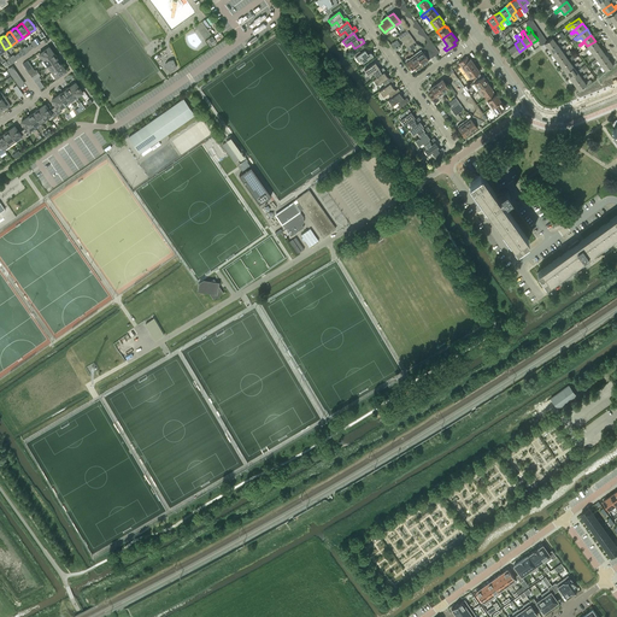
[(557,43),(562,40),(560,39),(556,42),(552,37),(547,41),(545,42),(545,43),(548,48),(557,43)]
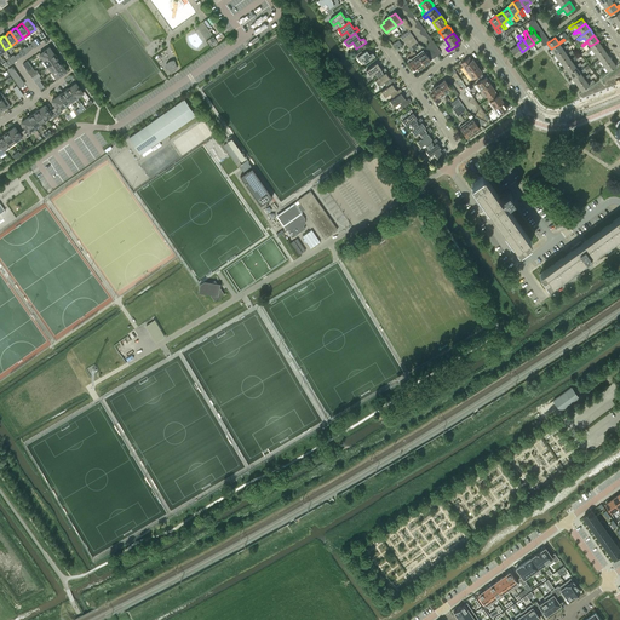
[(522,52),(517,44),(514,39),(511,41),(515,46),(510,49),(516,57),(522,52)]
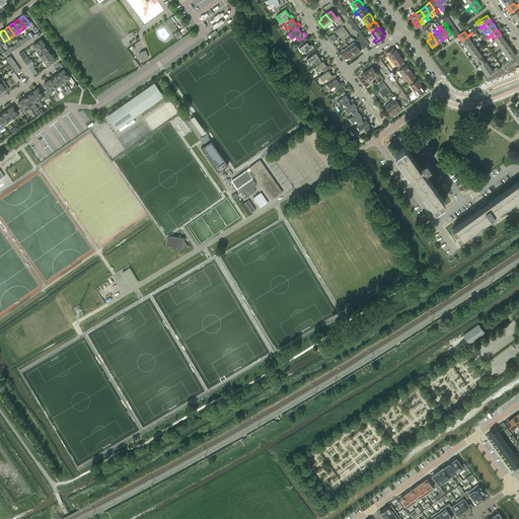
[(498,44),(505,40),(501,34),(494,39),(490,42),(492,44),(496,41),(498,44)]
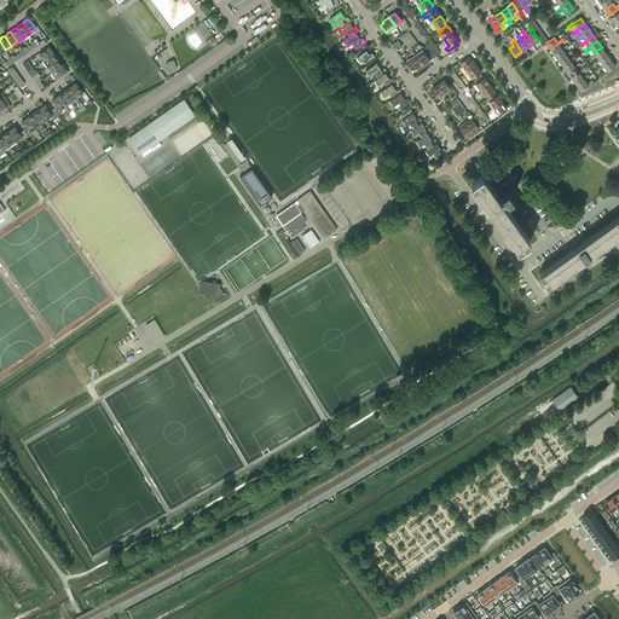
[(559,44),(550,48),(555,55),(562,50),(563,50),(568,46),(566,44),(561,47),(559,44)]
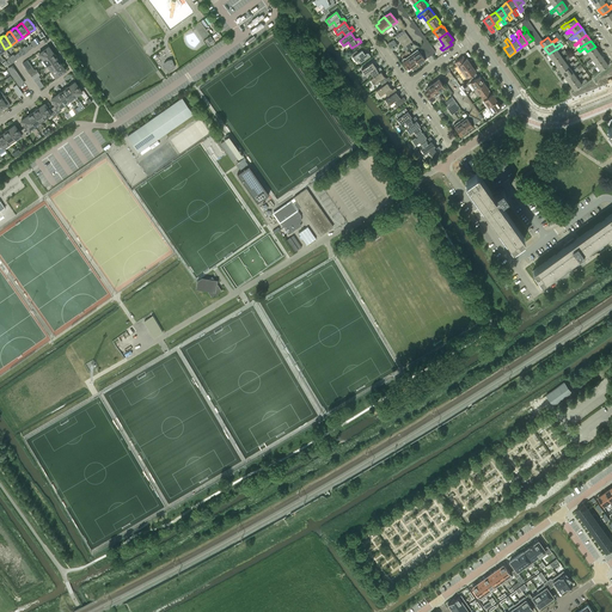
[(43,60),(53,53),(49,47),(40,54),(43,60)]
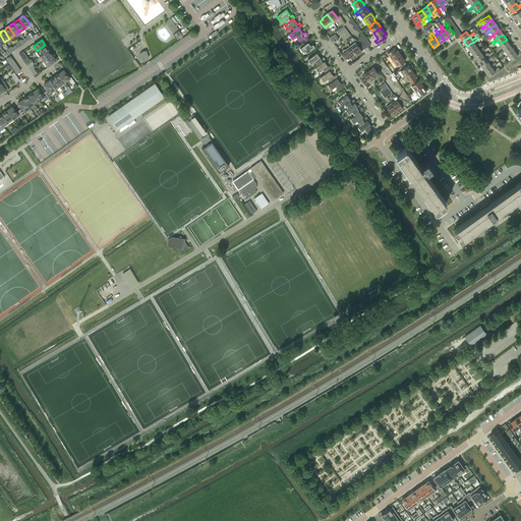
[(360,48),(365,44),(358,40),(356,42),(356,43),(351,47),(356,54),(362,50),(360,48)]
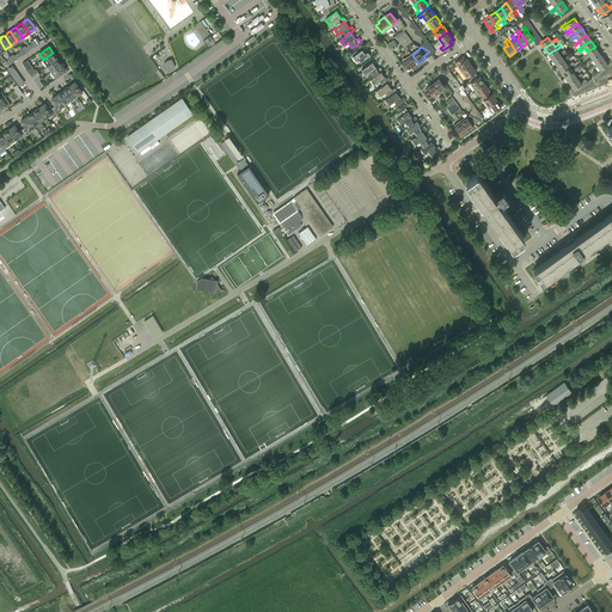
[(592,57),(599,51),(595,47),(587,51),(582,55),(583,57),(588,54),(592,57)]
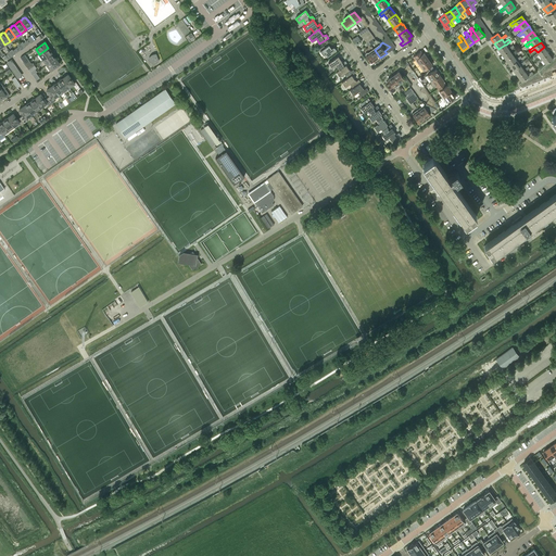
[(335,48),(332,48),(330,49),(328,45),(325,47),(324,46),(318,49),(320,51),(319,51),(323,54),(324,53),(327,57),(336,50),(335,48)]
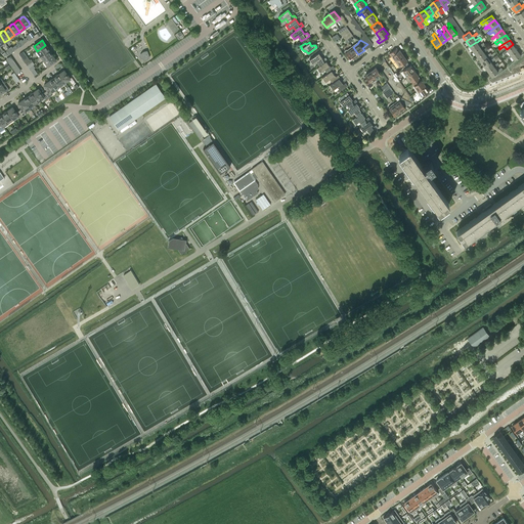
[(476,42),(470,46),(473,51),(480,46),(480,47),(484,44),(483,42),(479,45),(477,42),(476,42)]
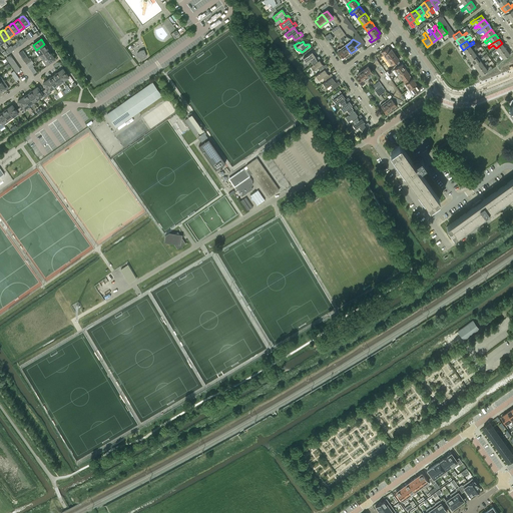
[(499,53),(506,48),(502,43),(496,48),(492,51),(493,53),(497,50),(499,53)]
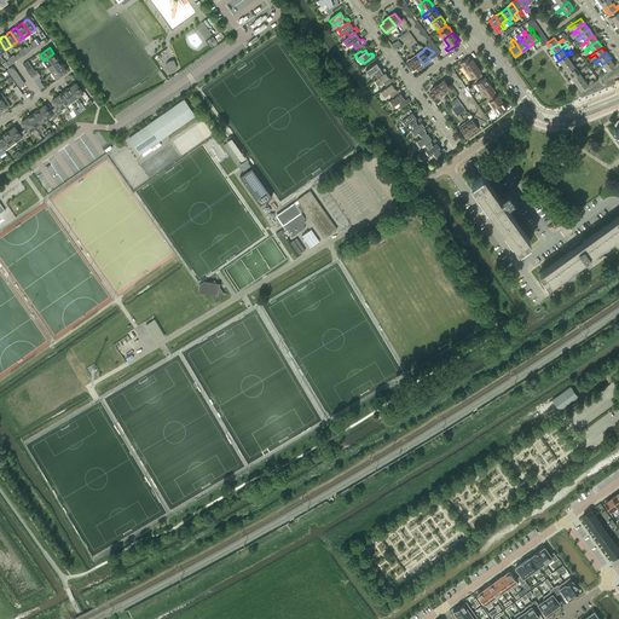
[(56,57),(57,56),(55,55),(53,53),(44,61),(48,65),(58,59),(56,57)]
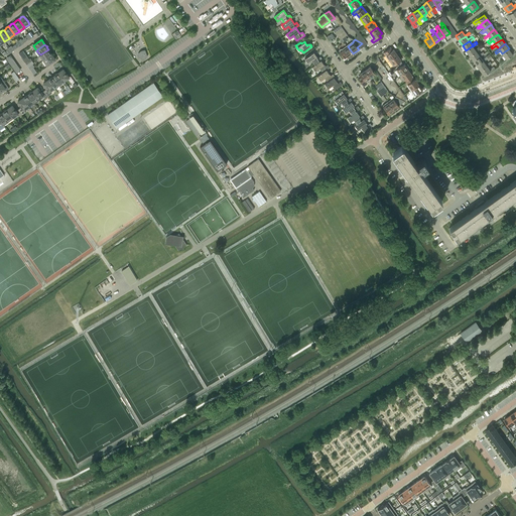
[(473,45),(466,50),(470,55),(476,50),(477,51),(481,48),(479,46),(475,49),(473,46),(473,45)]
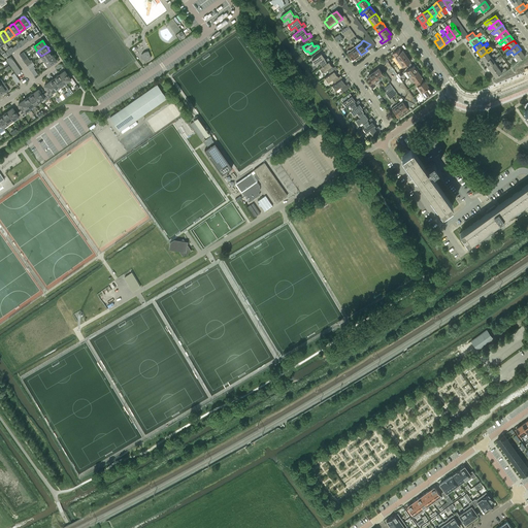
[(355,57),(356,59),(361,55),(356,47),(351,52),(350,50),(349,50),(347,51),(347,52),(352,59),(355,57)]
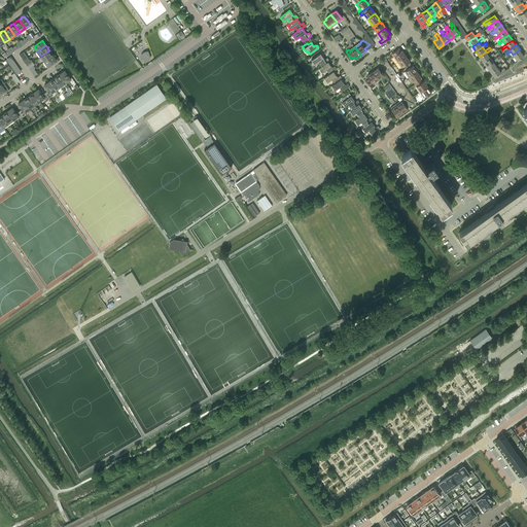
[(398,61),(406,56),(401,50),(400,51),(398,48),(391,54),(393,57),(394,56),(398,61)]
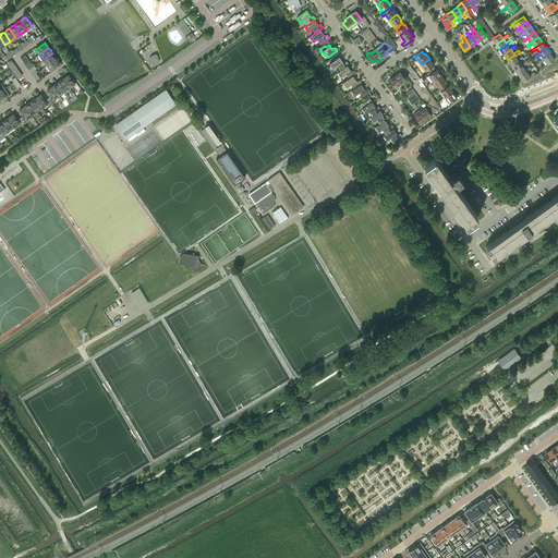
[(544,60),(547,63),(555,59),(550,52),(543,58),(538,61),(540,63),(544,60)]
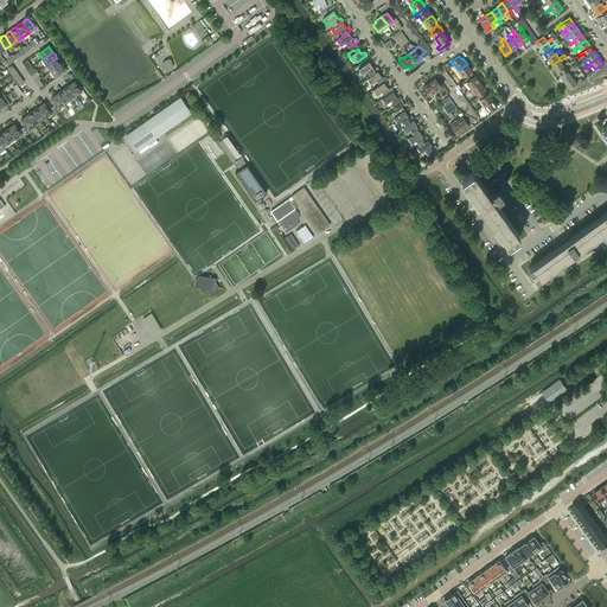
[(51,70),(61,64),(59,62),(59,59),(58,61),(57,58),(48,64),(51,70)]
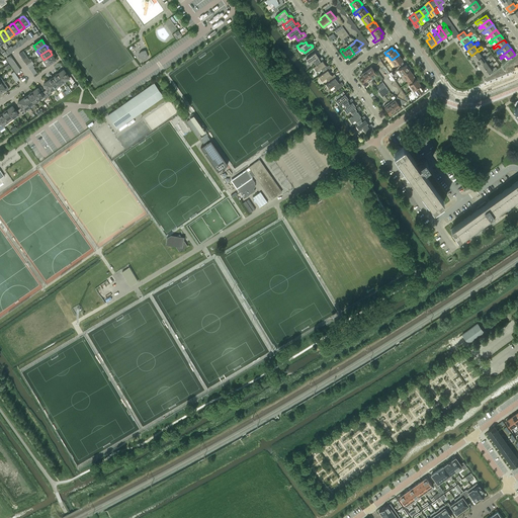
[(139,56),(143,60),(148,57),(146,51),(145,51),(143,52),(142,52),(141,53),(140,54),(139,55),(139,56)]
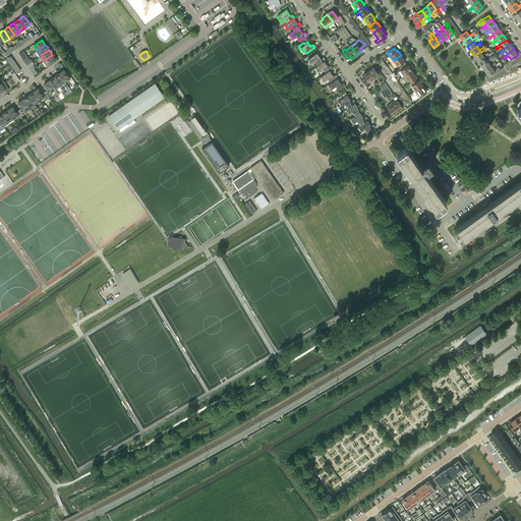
[(480,51),(474,56),(477,61),(484,56),(484,57),(488,54),(487,52),(483,55),(481,52),(480,51)]
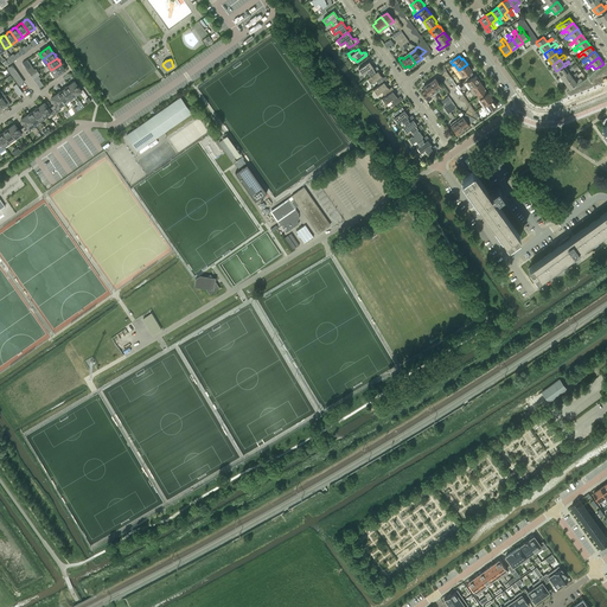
[(370,76),(377,71),(378,70),(376,66),(374,69),(369,62),(358,69),(362,75),(366,71),(370,76)]
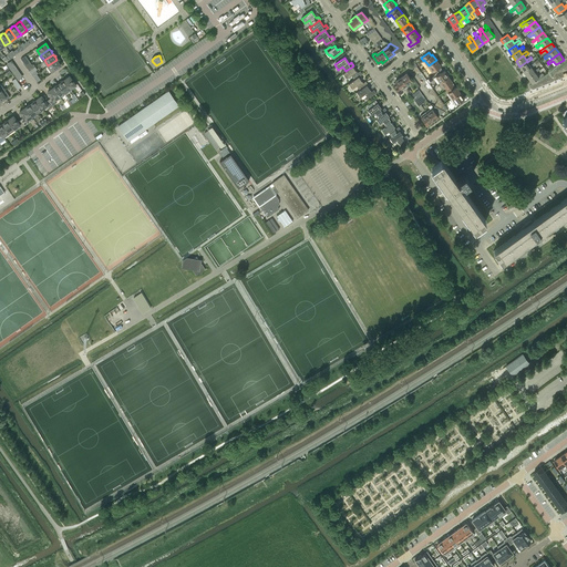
[(532,68),(536,64),(539,61),(537,59),(534,61),(534,62),(529,65),(527,62),(527,61),(519,66),(524,72),(531,66),(532,68)]
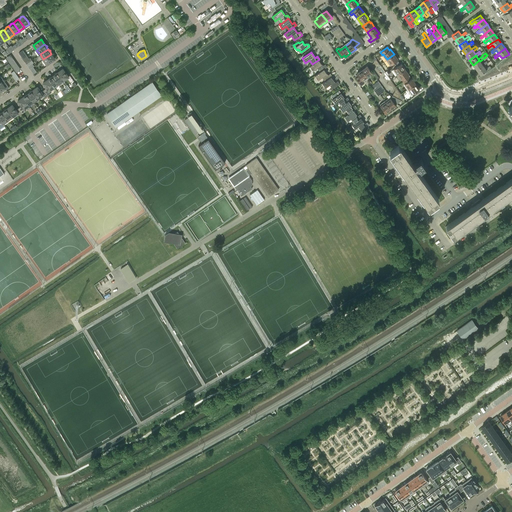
[(51,54),(43,59),(47,64),(55,59),(51,54)]
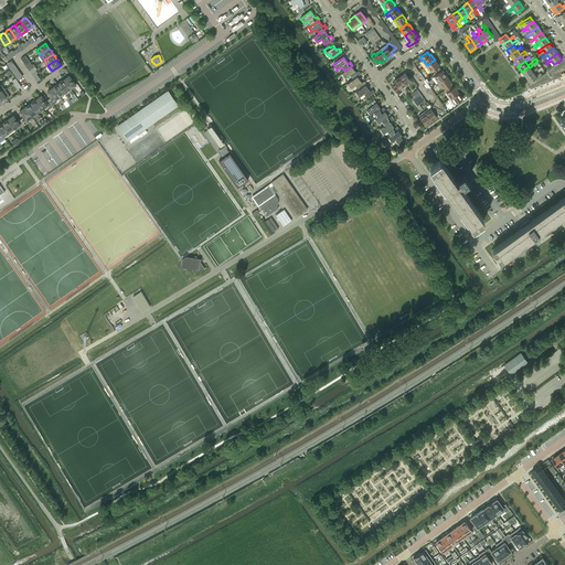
[(435,60),(427,65),(430,72),(439,65),(435,60)]
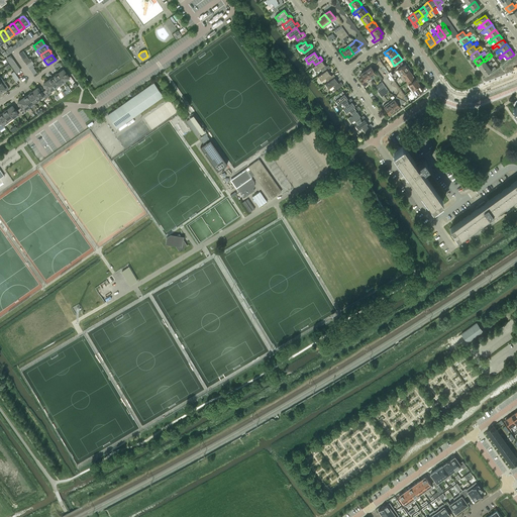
[(315,65),(312,67),(316,71),(319,69),(322,73),(326,70),(330,68),(328,65),(325,67),(321,61),(315,65)]
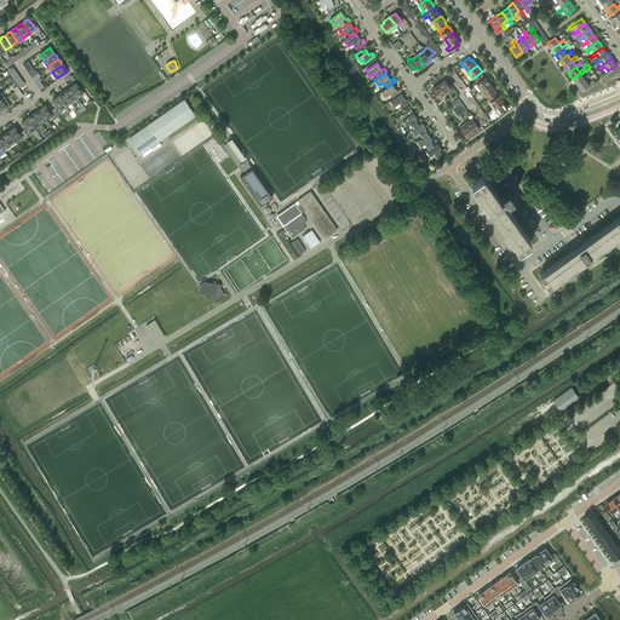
[(580,73),(573,79),(578,85),(585,79),(590,75),(589,74),(584,78),(581,74),(580,73)]
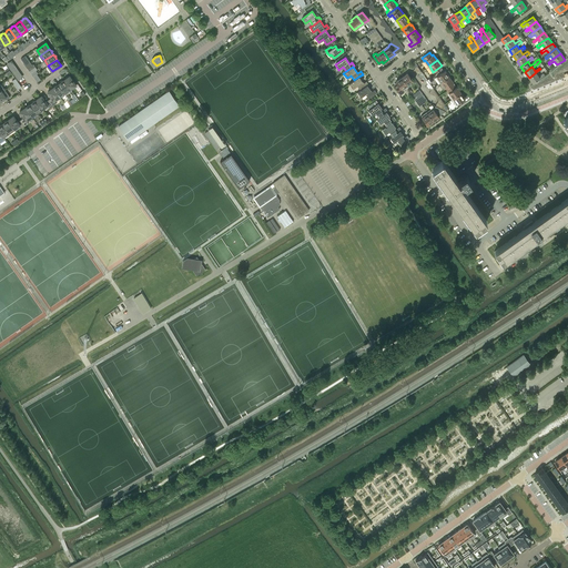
[(440,82),(449,77),(445,70),(437,77),(440,82)]
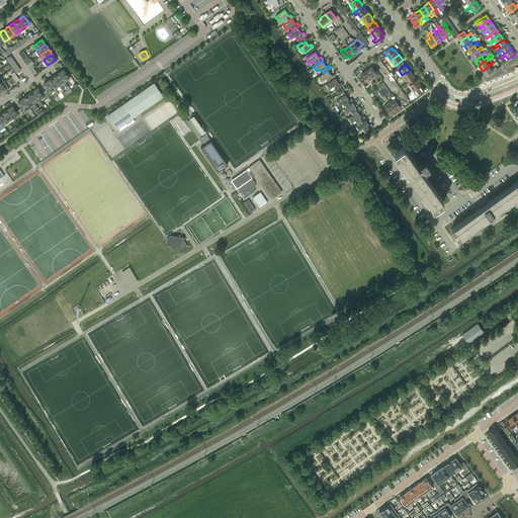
[(489,66),(483,71),(486,76),(492,71),(493,71),(497,68),(496,67),(492,69),(489,66)]
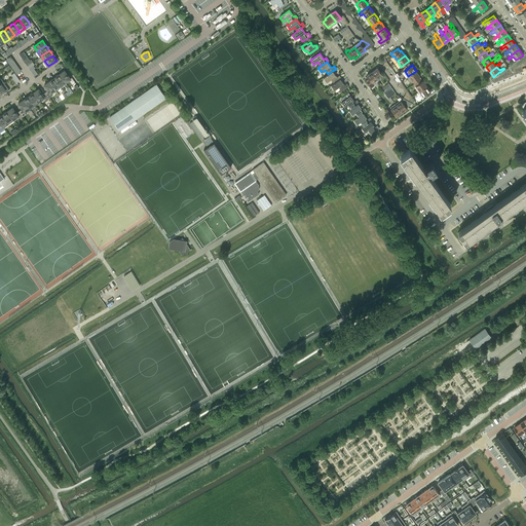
[(372,72),(377,79),(382,75),(377,68),(372,72)]
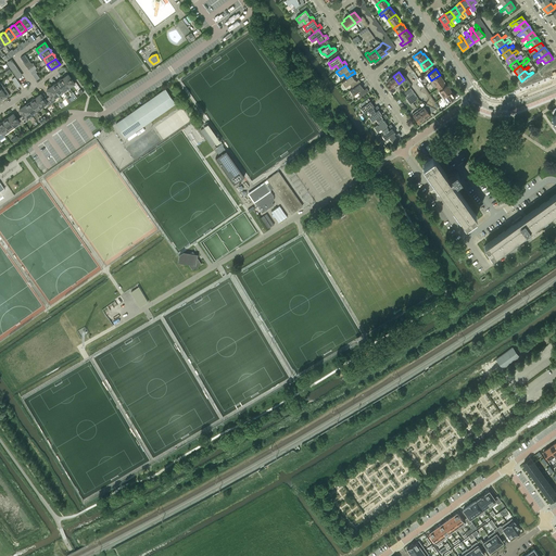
[(68,75),(63,78),(68,87),(74,84),(68,75)]
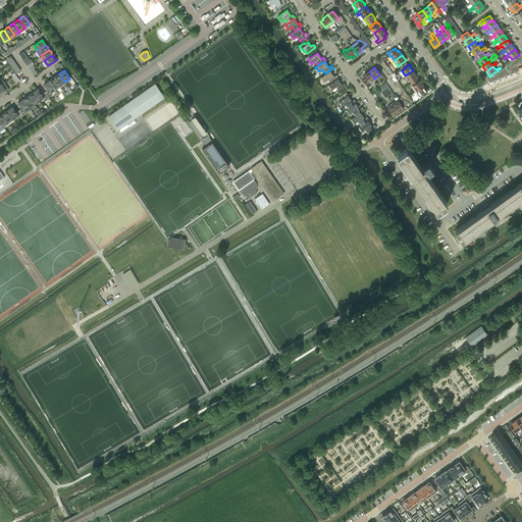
[(329,70),(325,73),(320,77),(323,82),(327,79),(330,83),(337,79),(338,77),(336,74),(333,76),(329,70)]
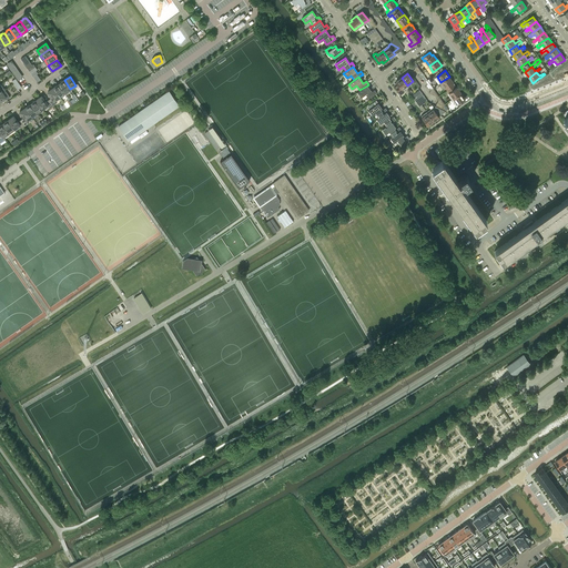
[(447,90),(454,84),(453,82),(449,77),(440,82),(445,88),(447,90)]
